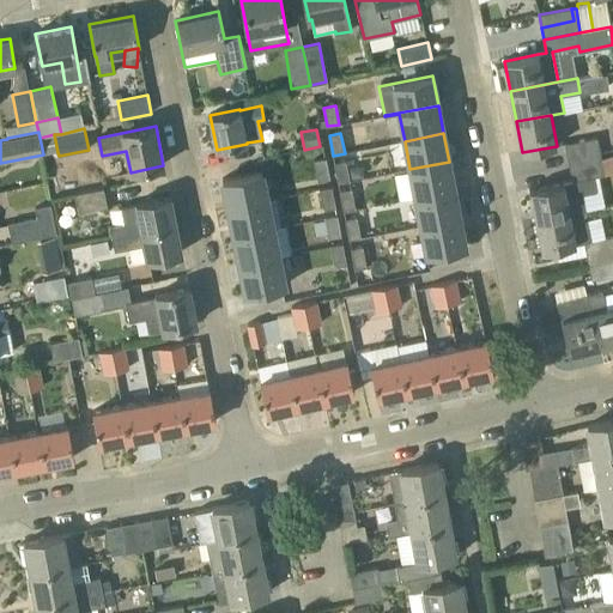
[(568,156),(600,150),(598,138),(566,144),(568,156)]
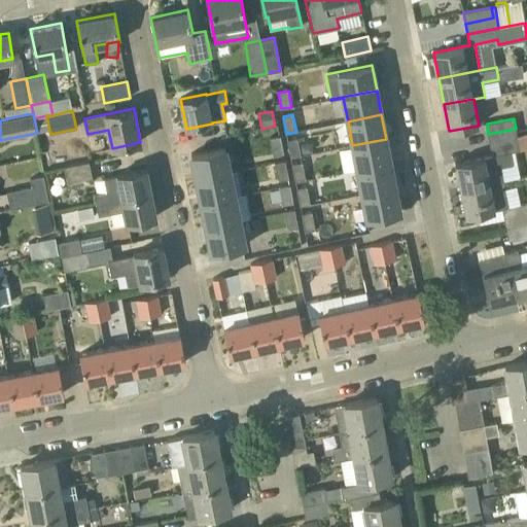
[(517,139),(517,135),(516,129),(488,134),(490,144),(517,139)]
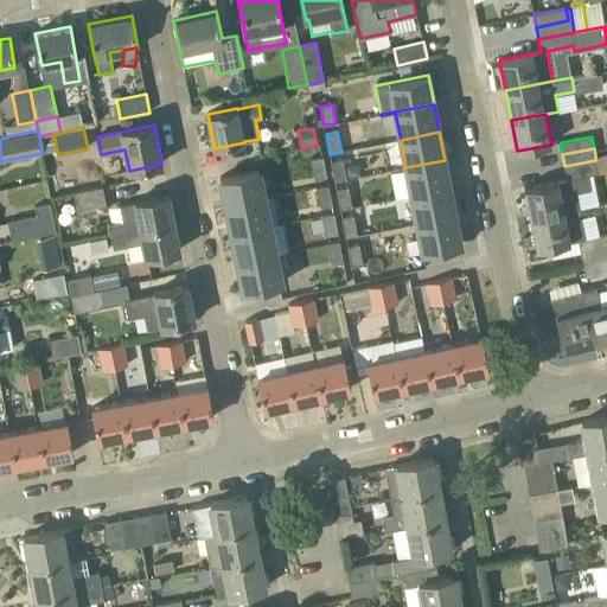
[(606,153),(595,155),(595,160),(598,174),(606,172),(606,153)]
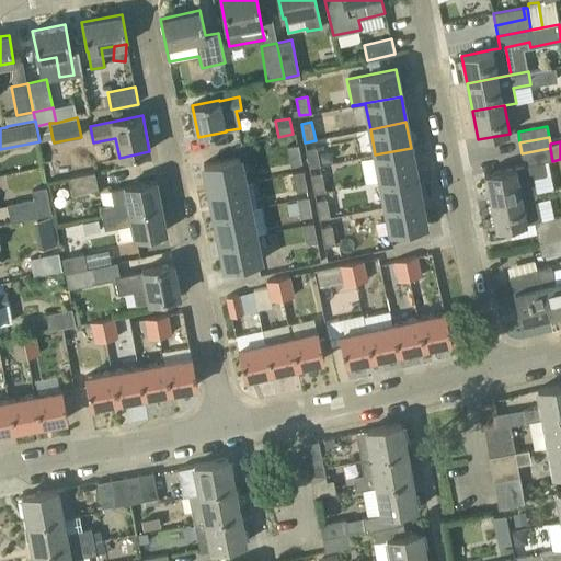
[(290,165),(301,164),(298,145),(287,147),(290,165)]
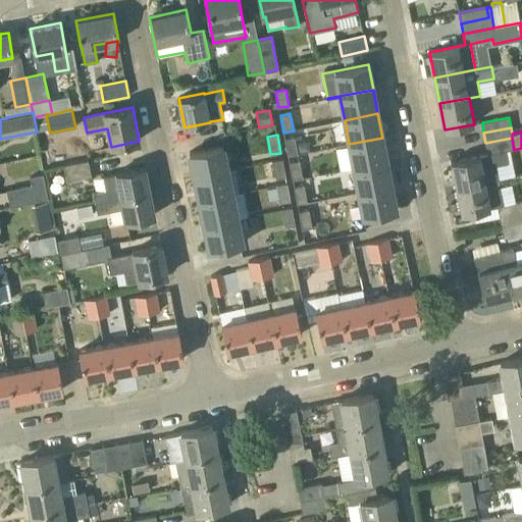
[(295,137),(284,139),(289,156),(298,154),(295,137)]
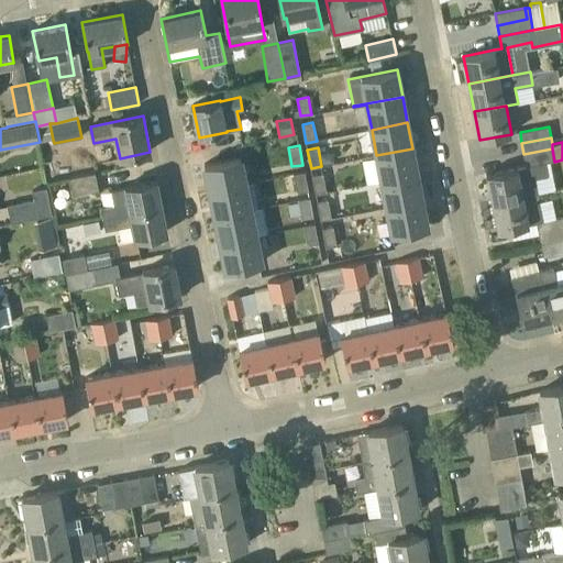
[(382,181),(418,175),(412,148),(376,155),(382,181)]
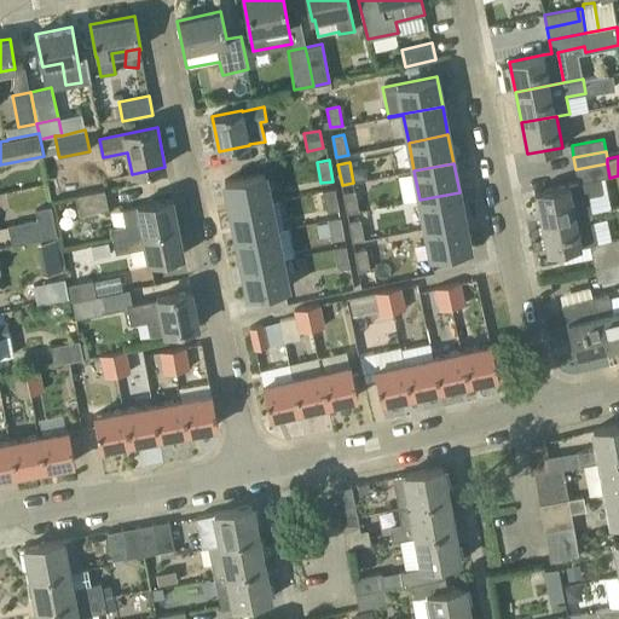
[(609,178),(607,163),(576,169),(578,183),(570,185),(534,191),(541,223),(591,213),(612,209),(608,191),(600,192),(599,179),(609,178)]
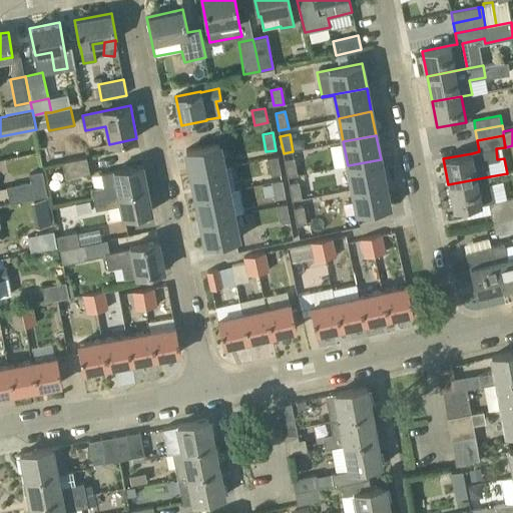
[(293,141),(294,150),(305,147),(304,139),(293,141)]
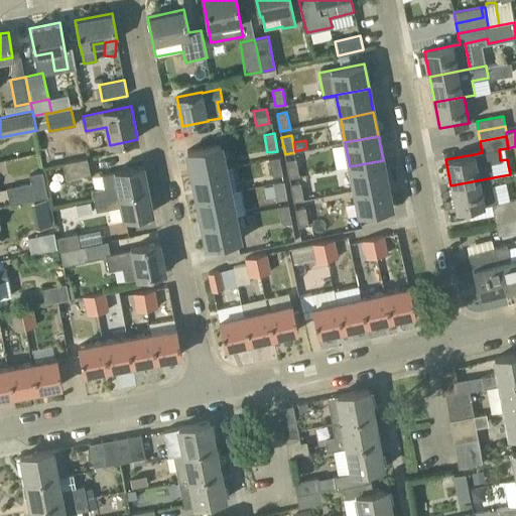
[(192,175),(225,168),(220,144),(187,150),(192,175)]
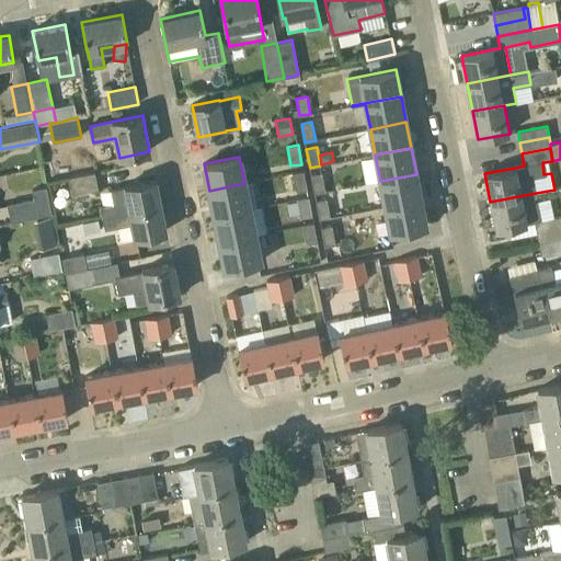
[(307,190),(304,171),(293,173),(296,192),(307,190)]
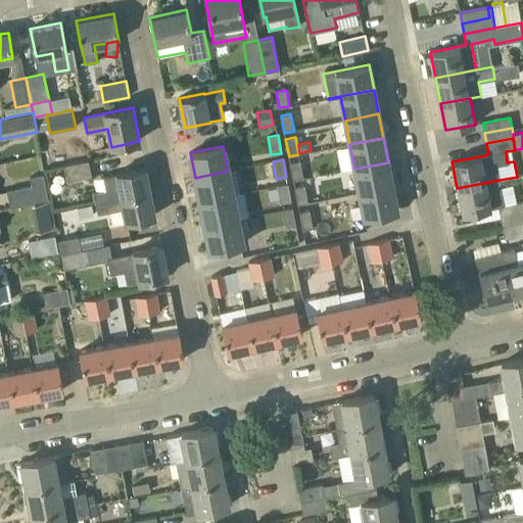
[(64,165),(67,181),(92,177),(88,161),(64,165)]
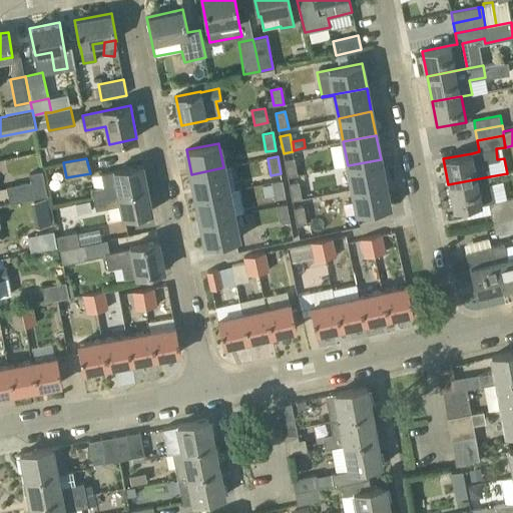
[(284,160),(288,177),(298,175),(294,158),(284,160)]
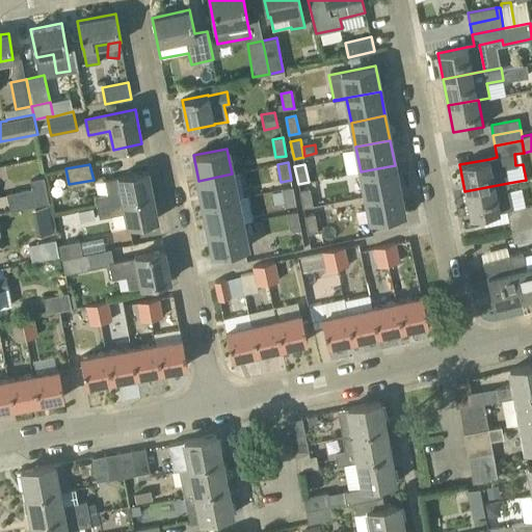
[(366,196),(399,189),(395,165),(361,171),(366,196)]
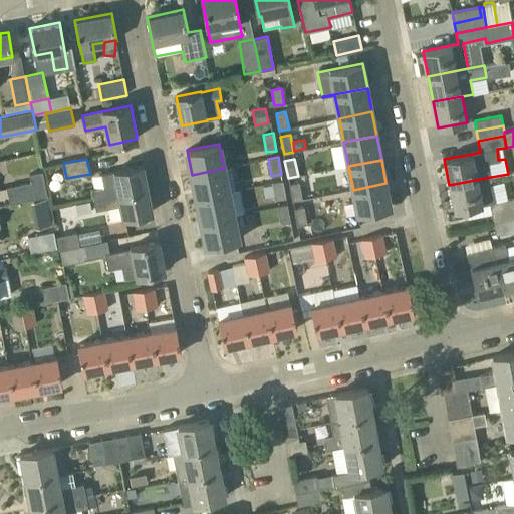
[(93,199),(148,188),(143,165),(101,174),(103,187),(91,189),(93,199)]
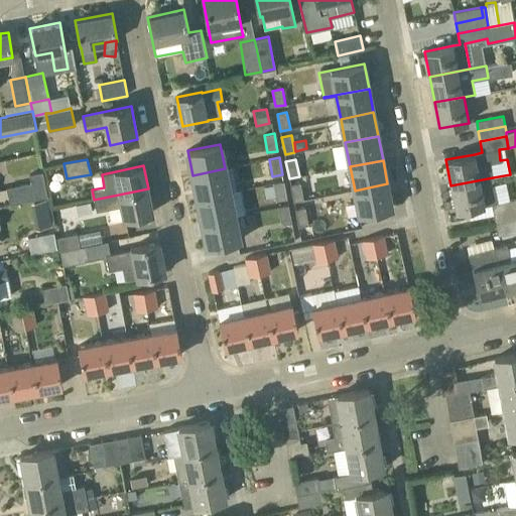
[(198,200),(230,192),(225,168),(192,175),(198,200)]
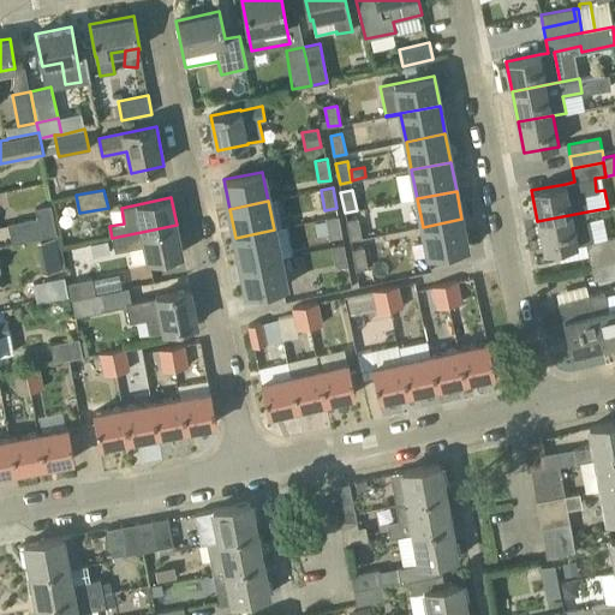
[(12,243),(57,234),(51,206),(35,209),(37,218),(7,225),(12,243)]
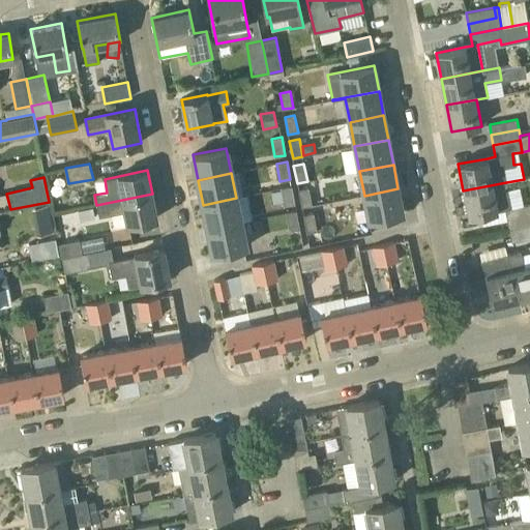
[(529,214),(529,205),(511,209),(506,182),(463,190),(468,217),(505,210),(507,219),(529,214)]
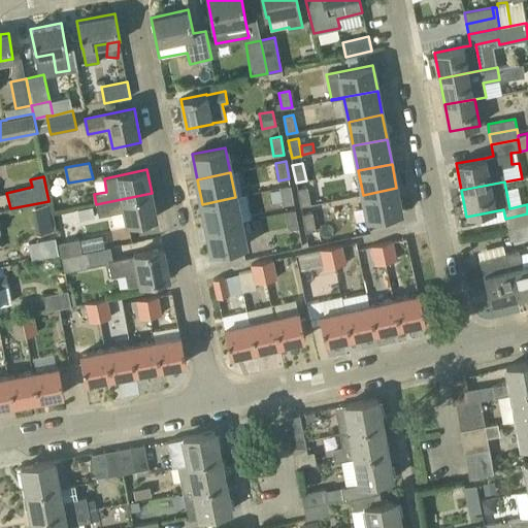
[(281,190),(283,200),(284,205),(293,204),(290,186),(279,188),(281,190)]
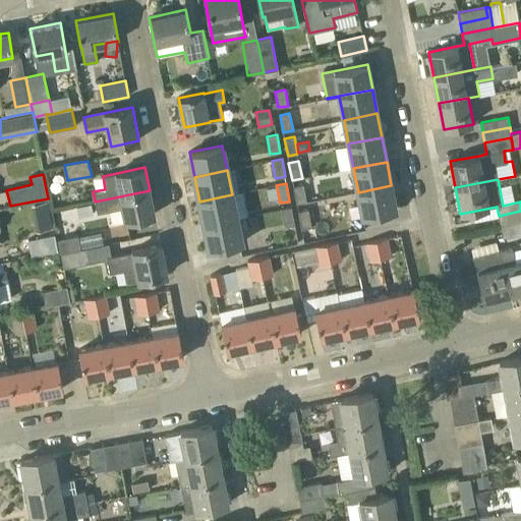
[(296,204),(306,201),(303,185),(293,187),(296,204)]
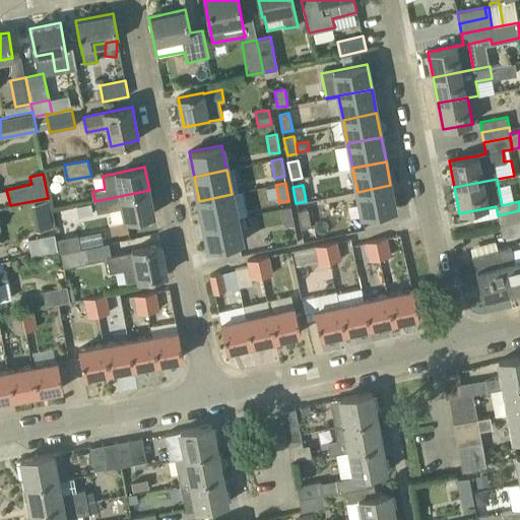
[(395,210),(390,185),(358,192),(362,216),(395,210)]
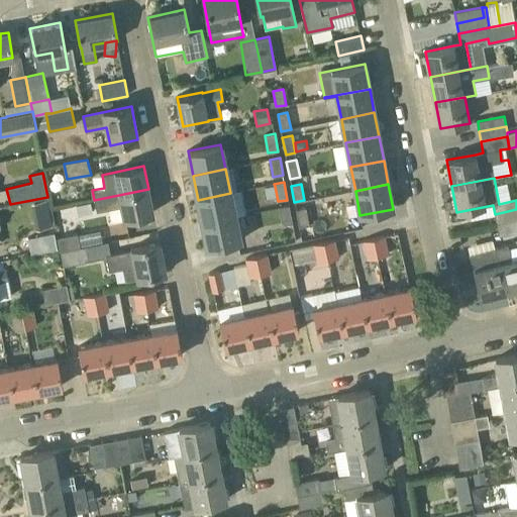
[(275,186),(265,187),(267,197),(277,196),(275,186)]
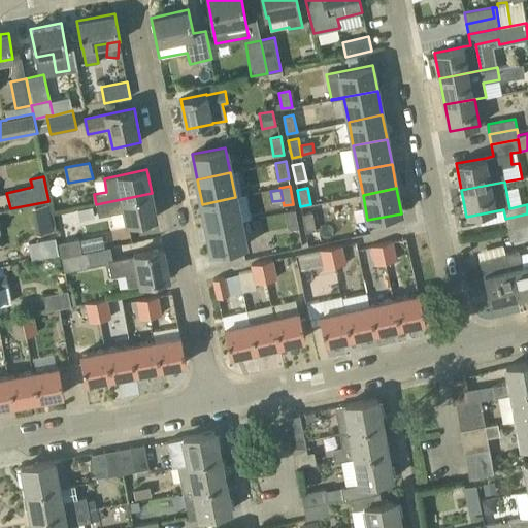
[(127,224),(157,218),(152,193),(96,204),(97,206),(87,208),(89,218),(98,216),(99,216),(124,210),(127,224)]
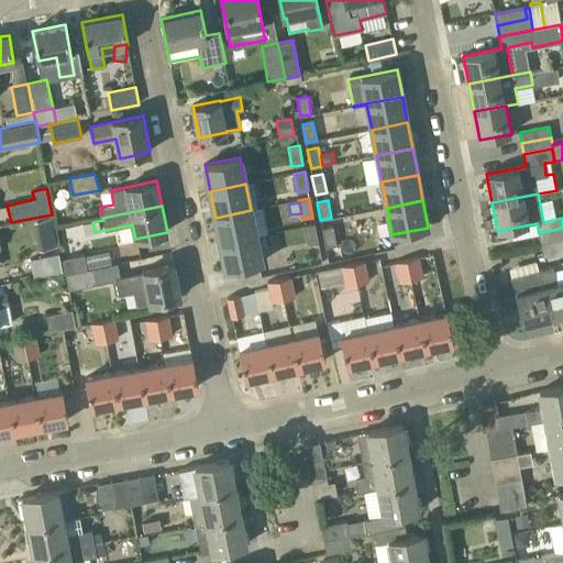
[(216,218),(220,243),(256,236),(266,234),(262,208),(251,210),(216,218)]
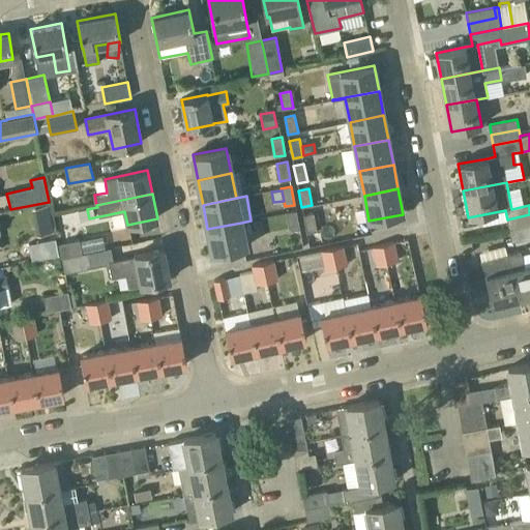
[(289,230),(299,229),(296,212),(286,213),(289,230)]
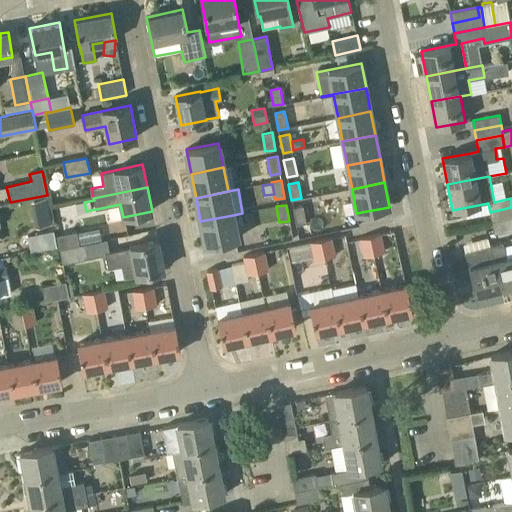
[(293,208),(297,225),(306,223),(303,206),(293,208)]
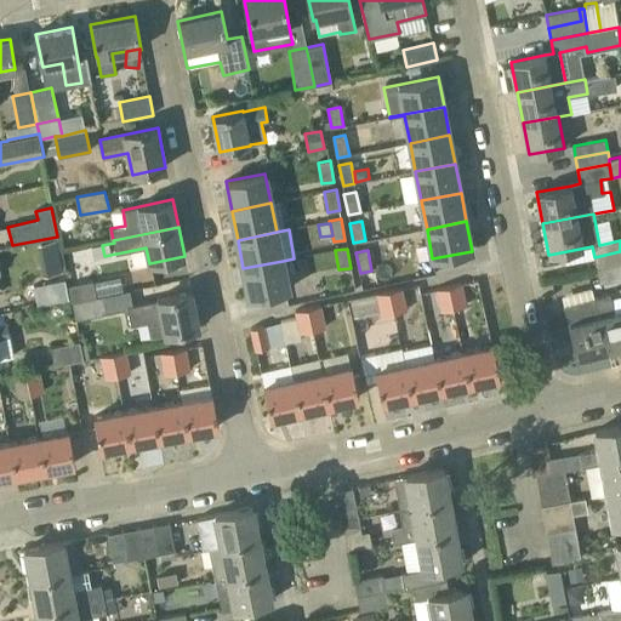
[(620,266),(620,251),(594,257),(597,272),(620,266)]
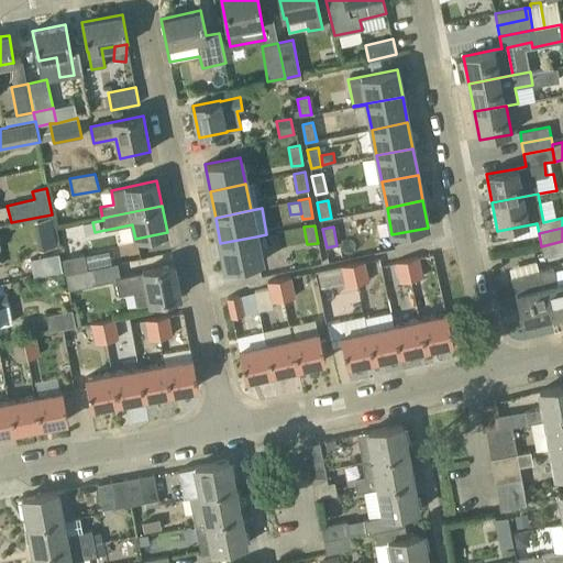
[(262,263),(256,236),(220,243),(227,271),(262,263)]
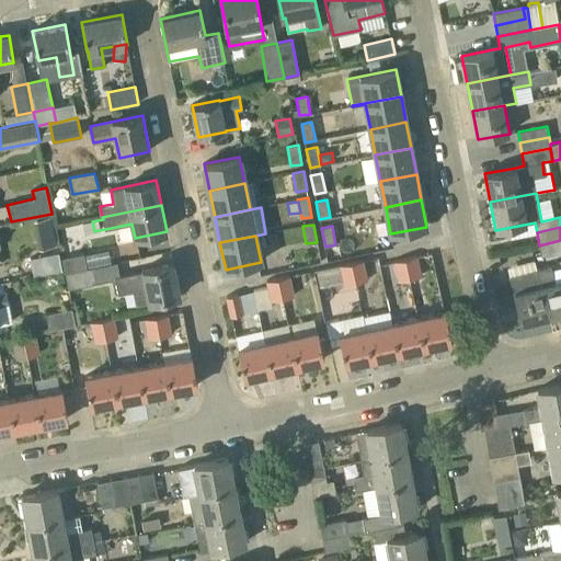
[(560,252),(560,240),(539,245),(541,256),(560,252)]
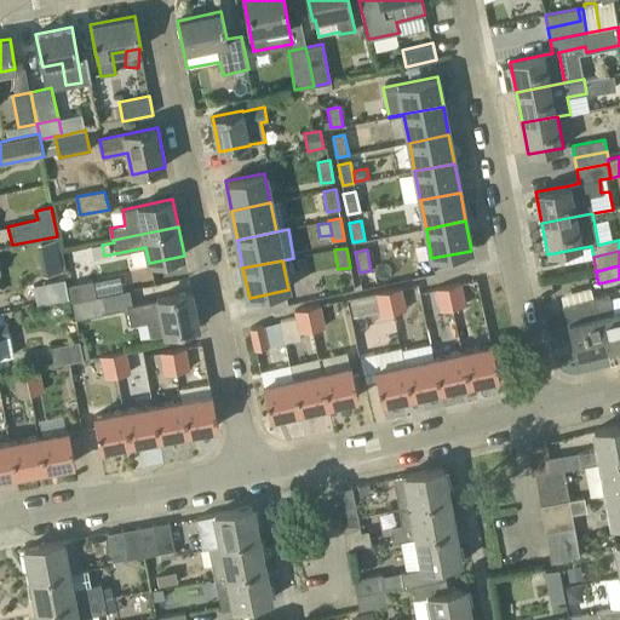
[(39,305),(68,298),(63,279),(34,286),(39,305)]
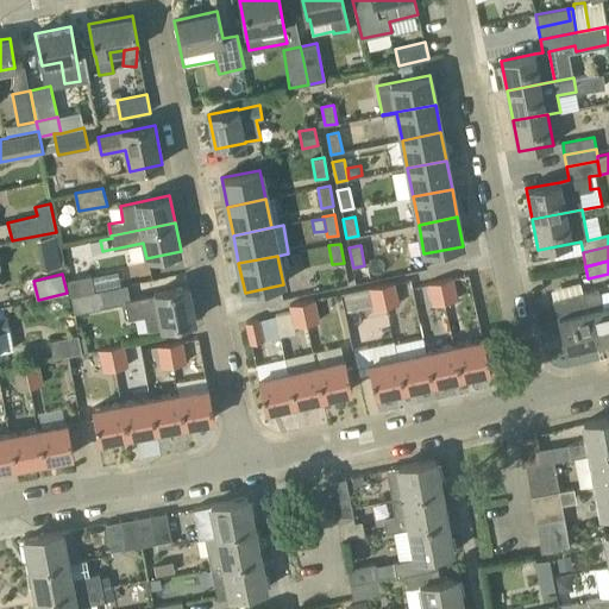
[(70,296),(94,292),(92,276),(67,281),(70,296)]
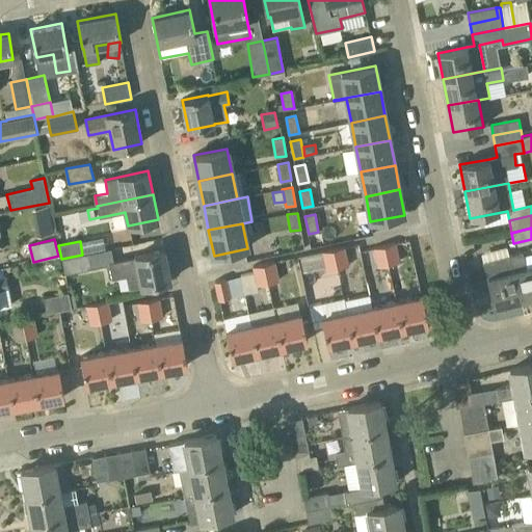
[(383,246),(387,265),(399,262),(395,243),(383,246)]
